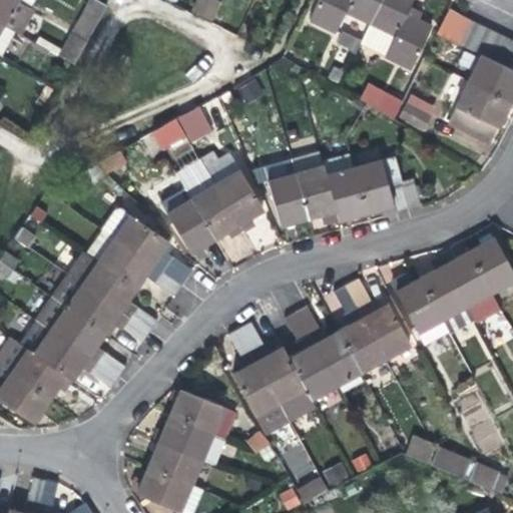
[(33,8),(30,7),(18,0),(0,0),(0,22),(15,31),(18,33),(33,8)]
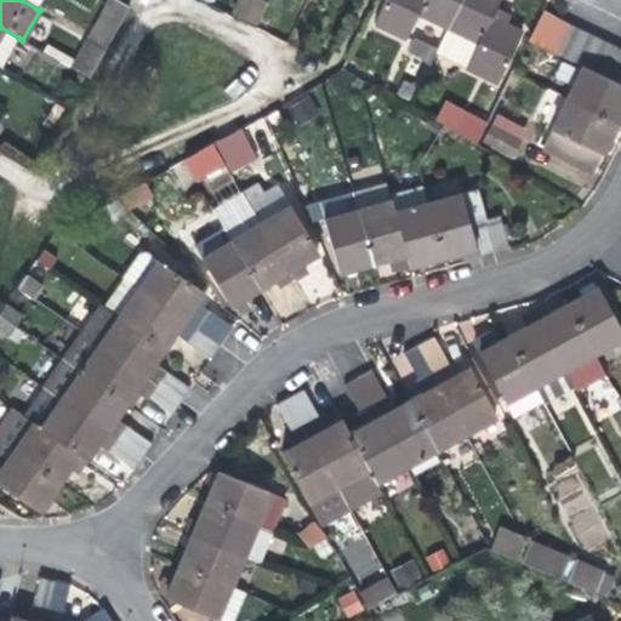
[(129,6),(119,0),(110,0),(101,18),(117,27),(129,6)]
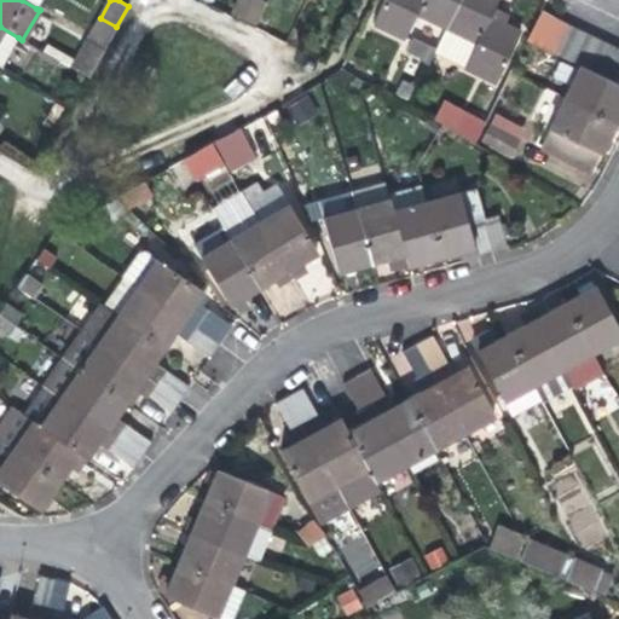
[(238,0),(233,11),(254,22),(261,9),(243,0),(238,0)]
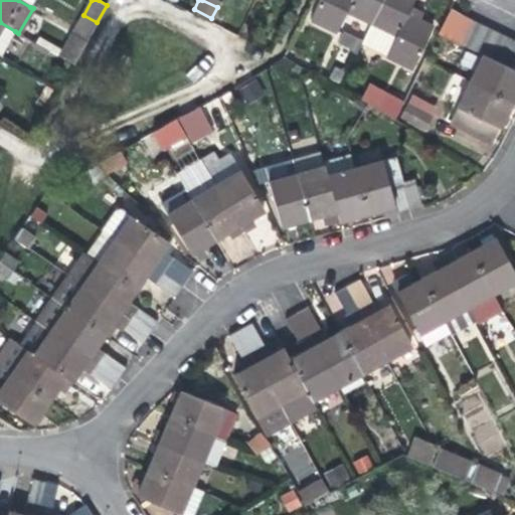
[(336,31),(346,11),(351,0),(319,0),(310,19),(336,31)]
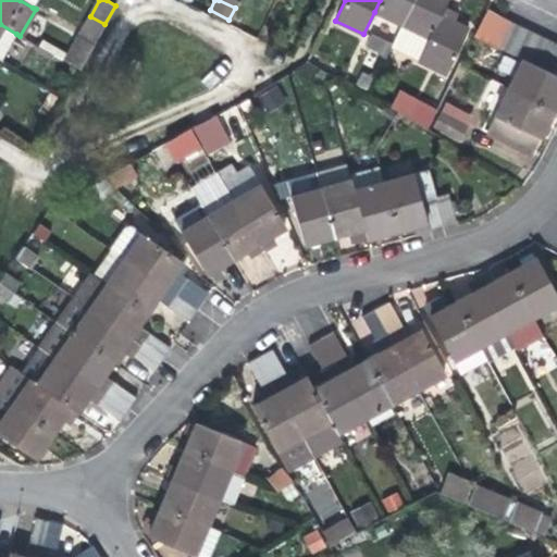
[(380,0),(374,12),(401,24),(413,0),(380,0)]
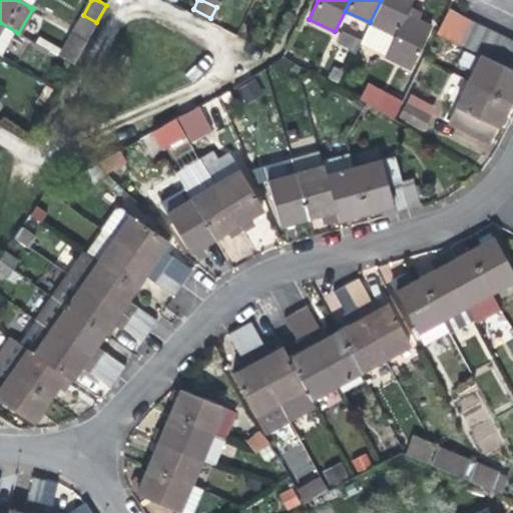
[(381,0),(370,22),(396,35),(410,7),(412,0),(381,0)]
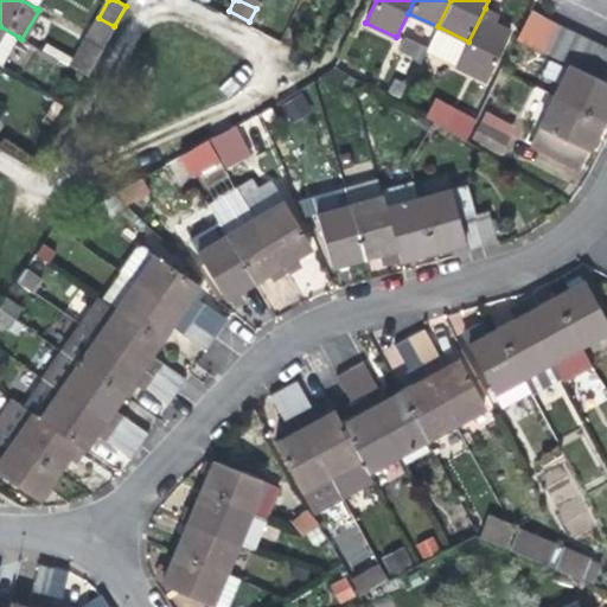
[(499,14),(485,8),(468,42),(457,66),(487,81),(510,31),(494,24),(499,14)]
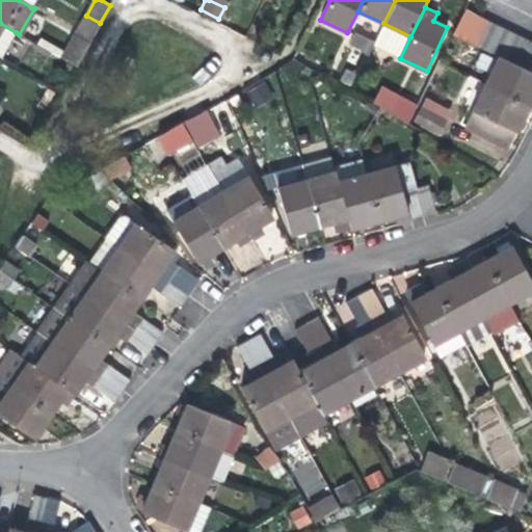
[(475,45),(487,20),(466,9),(453,34),(475,45)]
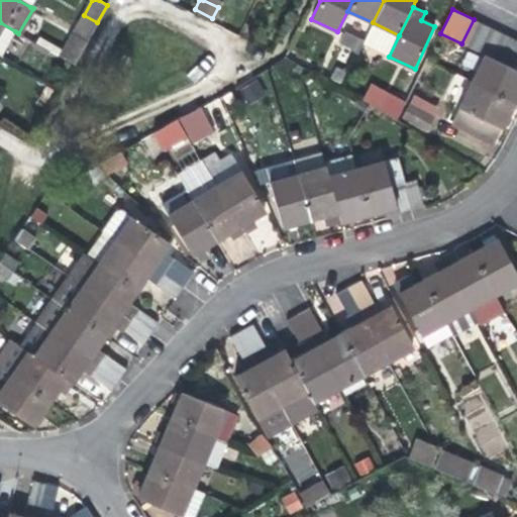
[(474,49),(486,24),(474,19),(461,43),(474,49)]
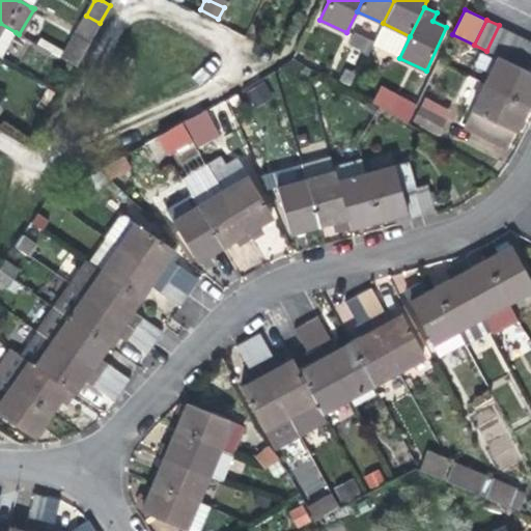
[(0,57),(2,58),(16,32),(0,23),(0,57)]
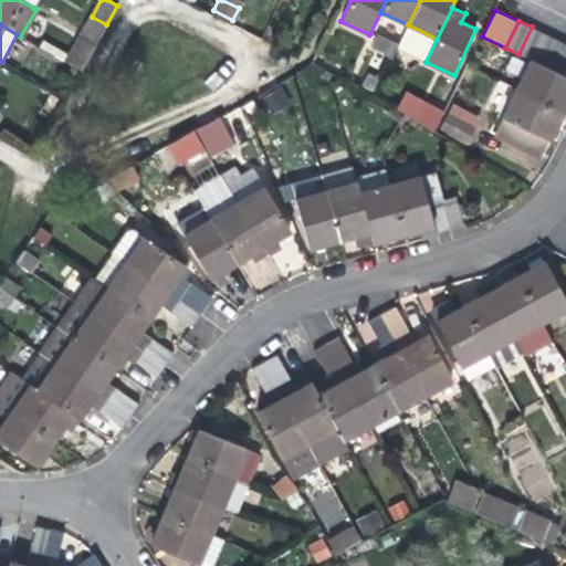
[(426,62),(437,39),(408,24),(399,44),(397,48),(426,62)]
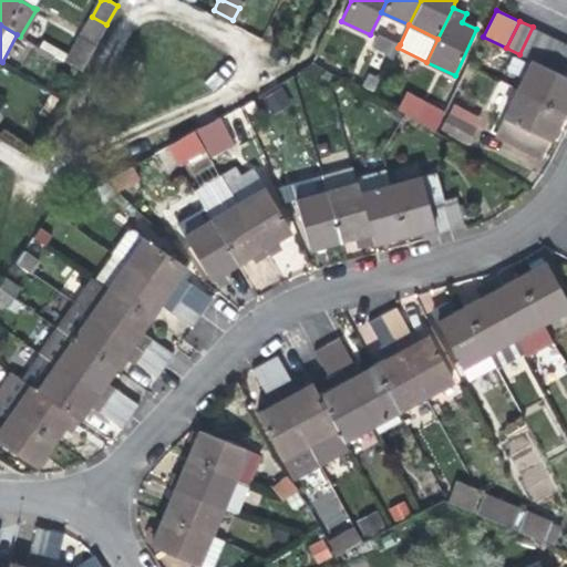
[(532,60),(545,33),(533,27),(519,54),(532,60)]
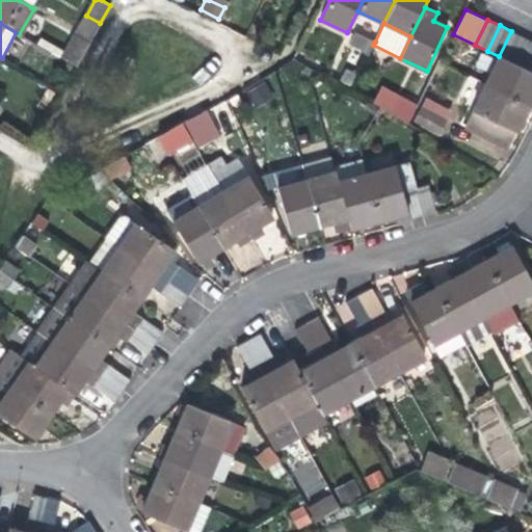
[(524,36),(511,31),(499,56),(511,62),(524,36)]
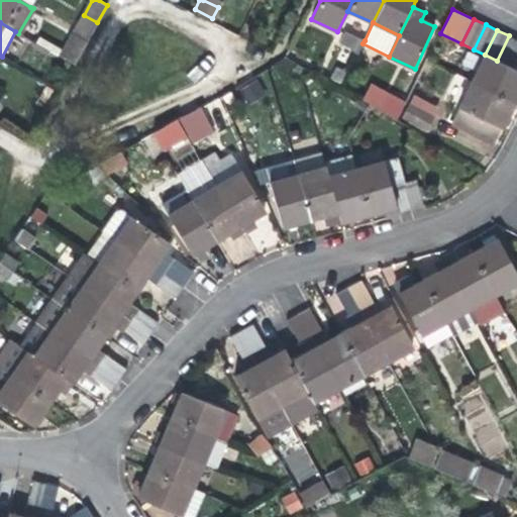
[(365,40),(344,31),(339,41),(351,47),(350,49),(358,54),(363,43),(365,40)]
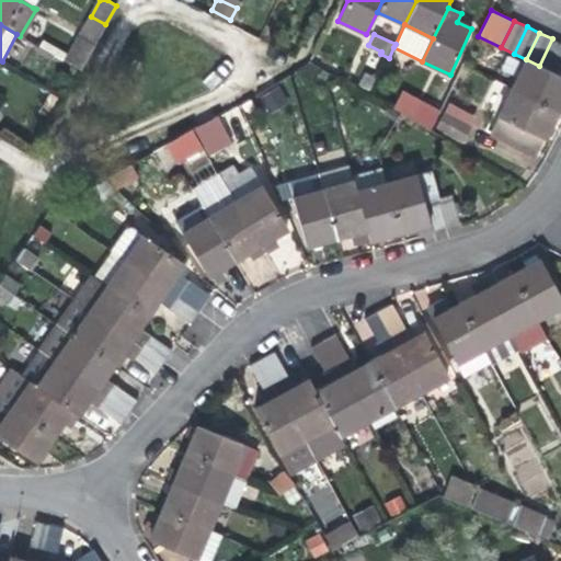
[(94,44),(80,36),(66,61),(81,69),(94,44)]
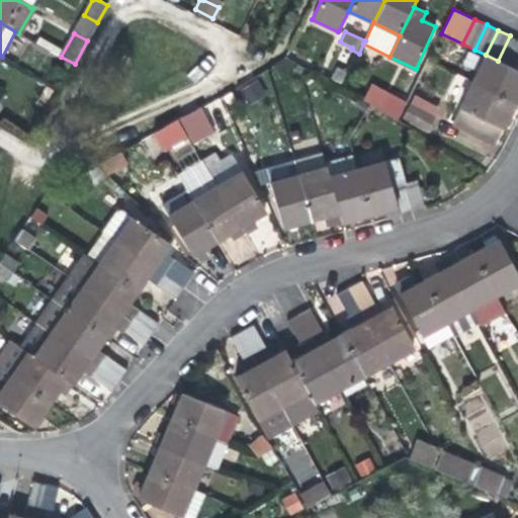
[(510,66),(517,49),(517,39),(510,35),(498,61),(510,66)]
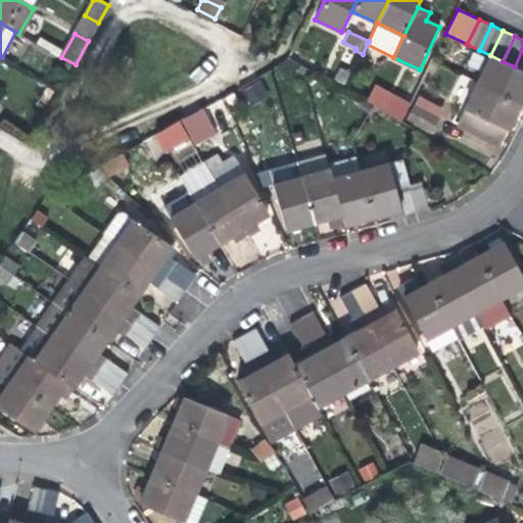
[(490,55),(477,82),(520,102),(522,94),(522,70),(515,66),(503,61),(490,55)]
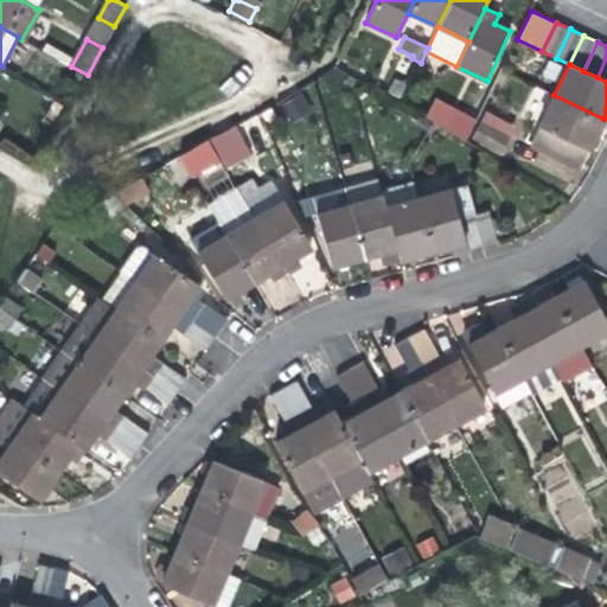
[(592,140),(604,119),(554,95),(530,144),(579,167),(592,140)]
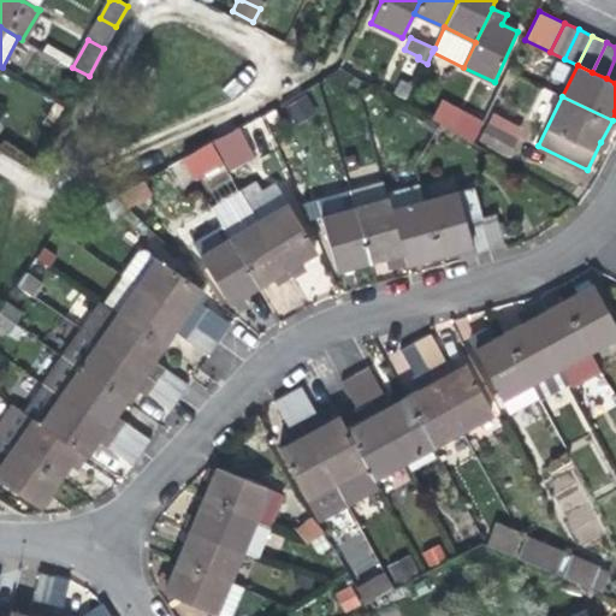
[(461,113),(440,102),(432,120),(438,123),(452,130),(461,113)]
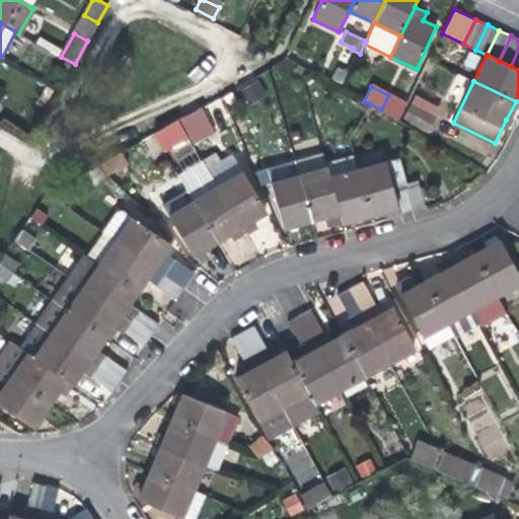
[(415,94),(410,103),(436,117),(440,107),(415,94)]
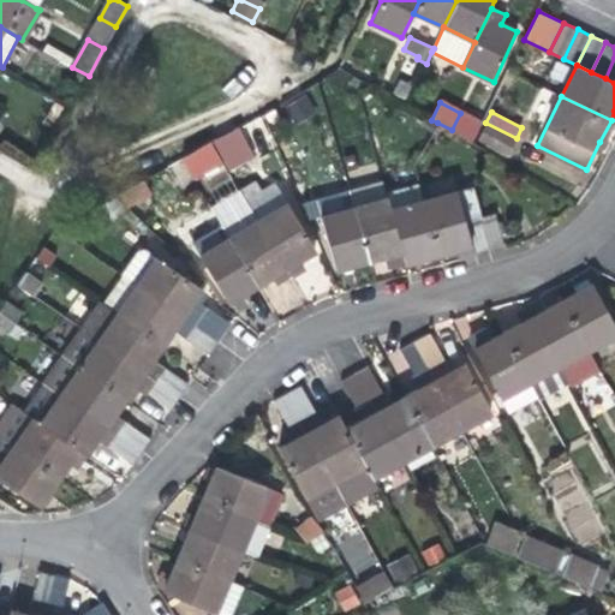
[(482,124),(460,113),(452,130),(472,142),(482,124)]
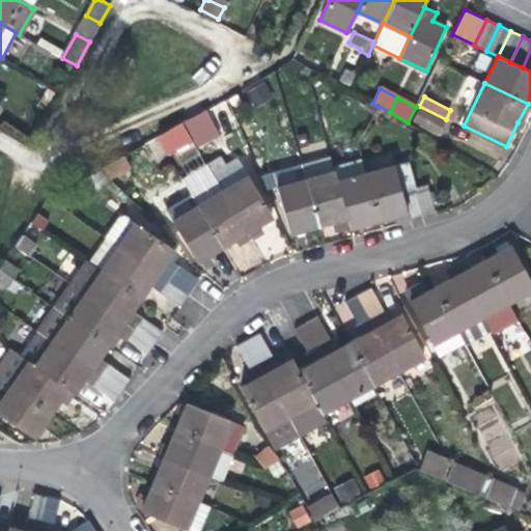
[(364,109),(373,114),(378,107),(368,102),(364,109)]
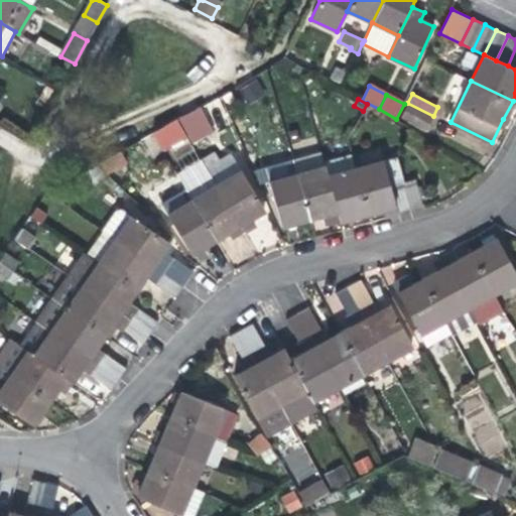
[(407,103),(400,117),(425,130),(433,116),(407,103)]
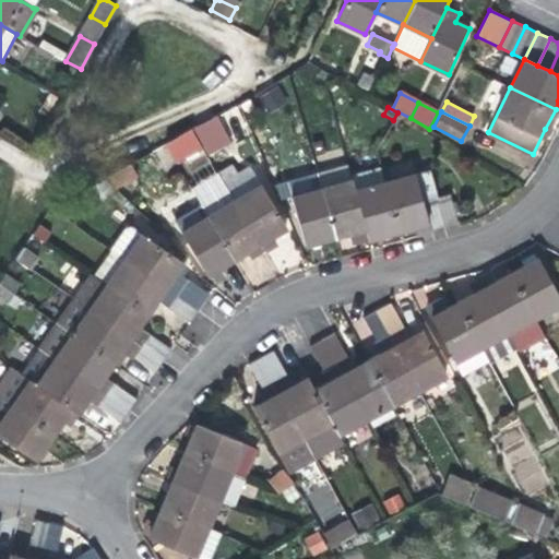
[(230,142),(216,115),(193,127),(207,154),(230,142)]
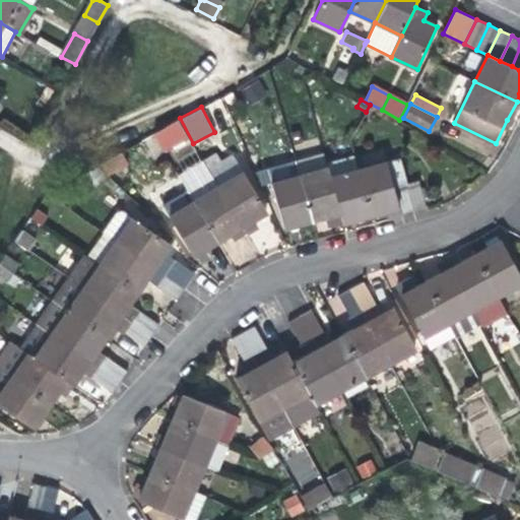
[(187,136),(178,119),(153,133),(163,149),(187,136)]
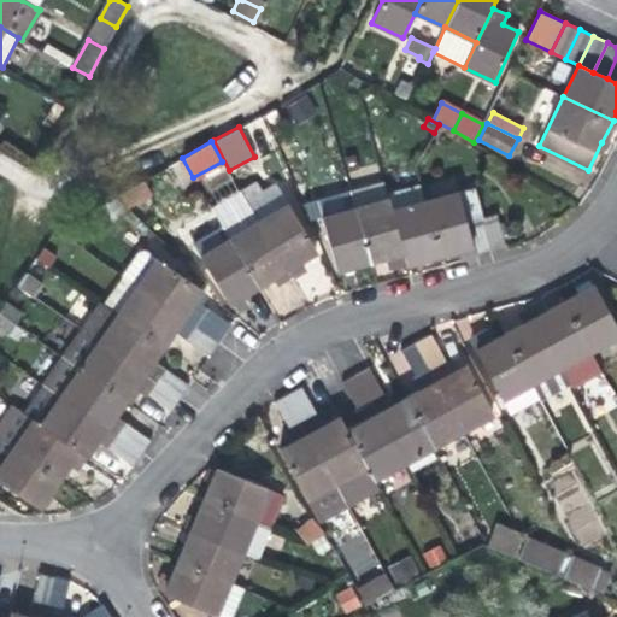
[(144,181),(119,193),(127,207),(151,194),(144,181)]
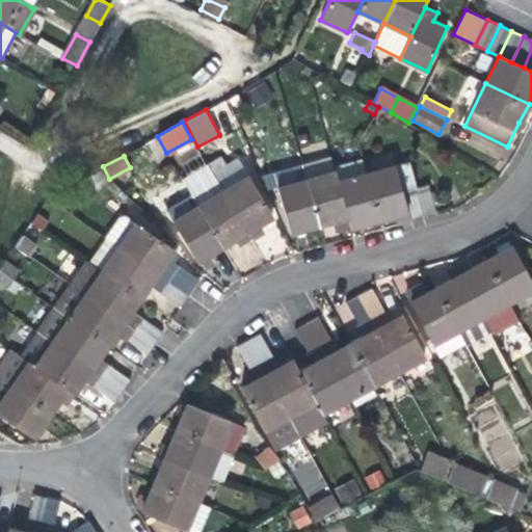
[(307,179),(335,171),(334,165),(330,156),(302,163),(307,179)]
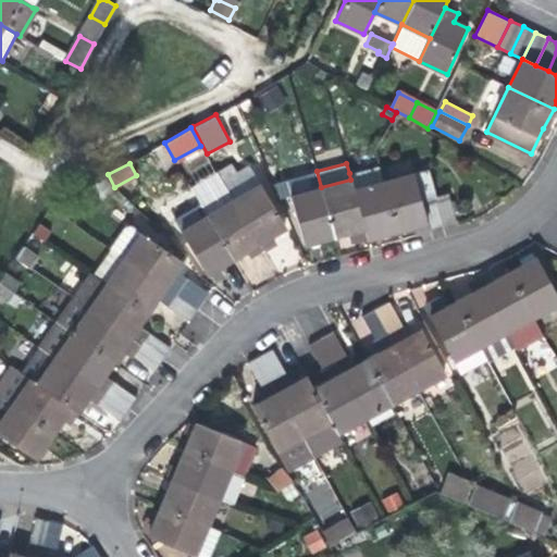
[(231,164),(217,172),(222,182),(236,174),(231,164)]
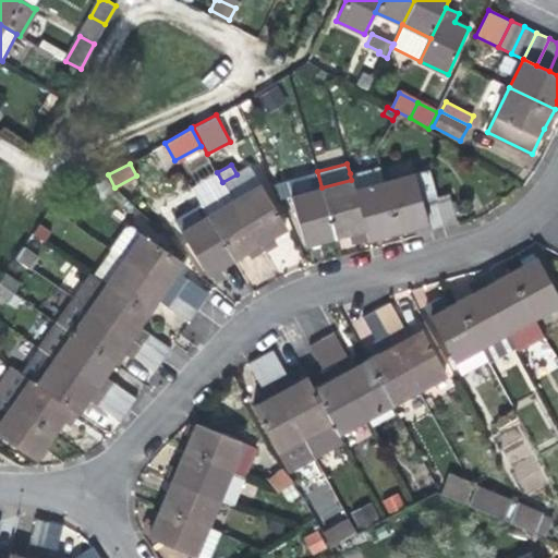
[(351,180),(354,190),(384,181),(379,166),(350,173),(351,180)]
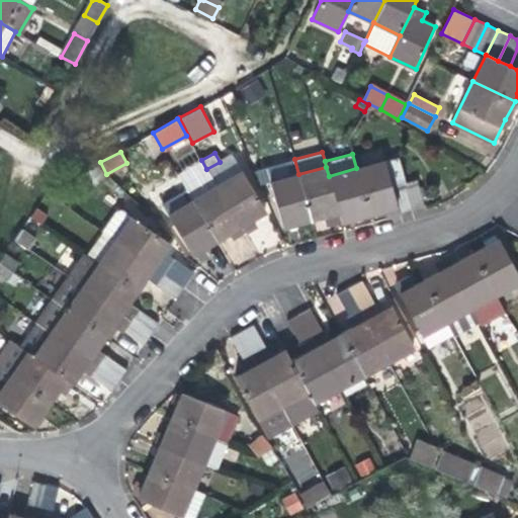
[(217,185),(241,170),(233,157),(229,156),(220,162),(206,169),(217,185)]
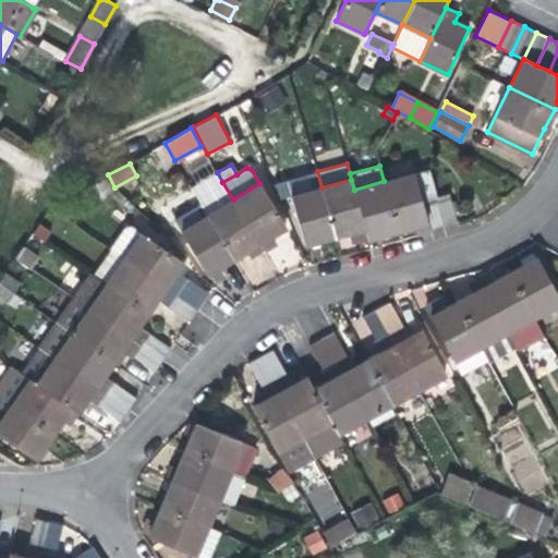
[(414,173),(427,221),(429,229),(443,225),(435,197),(436,197),(428,169),(414,173)]
